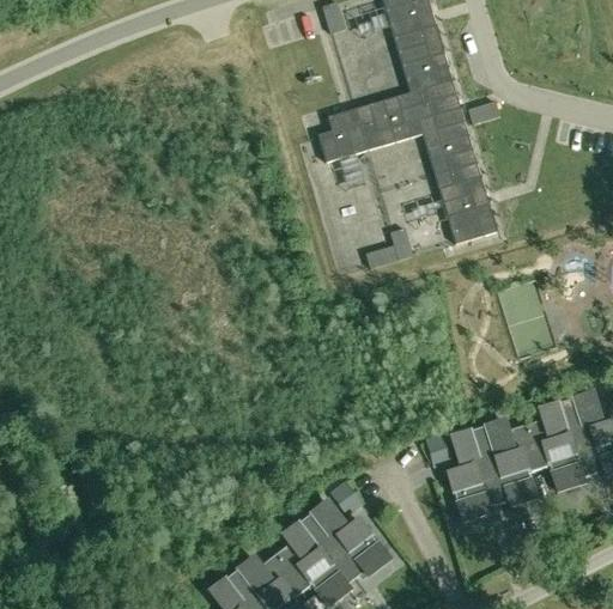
[(326,162),(422,133),(454,243),(496,231),(428,0),(413,0),(381,0),(410,91),(327,116),(331,129),(317,133),(326,162)]
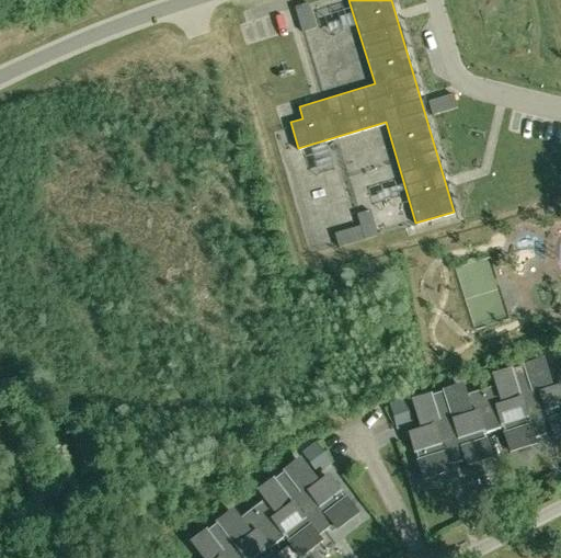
[(313,0),(310,1),(313,12),(344,4),(343,0),(313,0)]
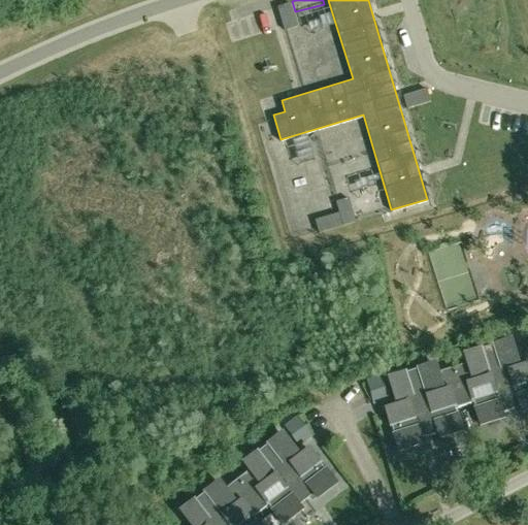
[(292,12),(289,1),(276,4),(281,17),(292,12)]
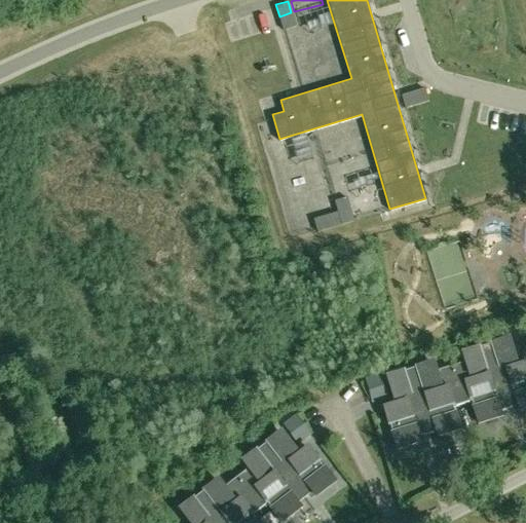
[(338,211),(349,207),(346,194),(334,198),(338,211)]
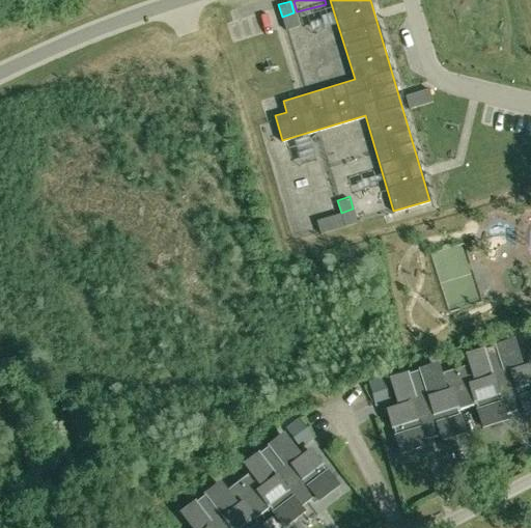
[(331,228),(328,215),(315,219),(319,231),(331,228)]
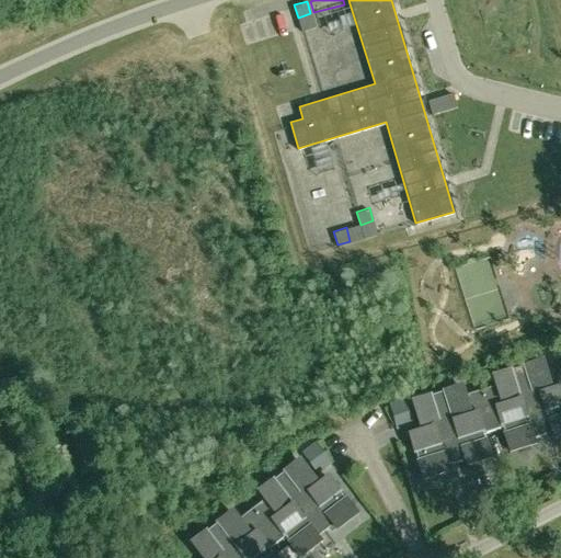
[(461,384),(412,399),(420,423),(423,422),(424,428),(409,432),(423,477),(447,469),(445,464),(465,458),(467,464),(491,456),(483,432),(502,425),(510,450),(534,442),(531,436),(551,431),(553,436),(560,433),(560,384),(547,388),(546,384),(549,383),(541,359),(492,374),(495,384),(464,394),(461,384)]
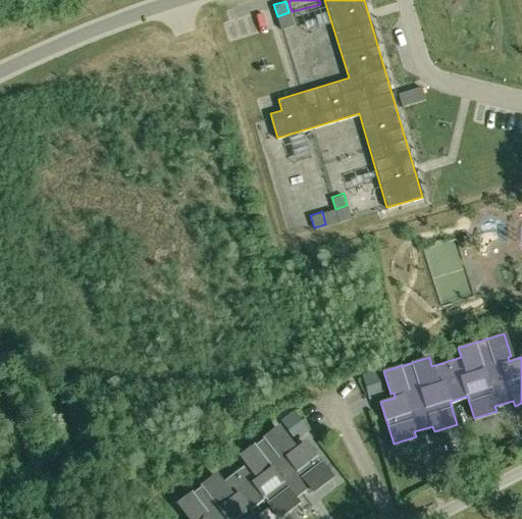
[(361,373),(364,385),(380,380),(376,368),(361,373)]
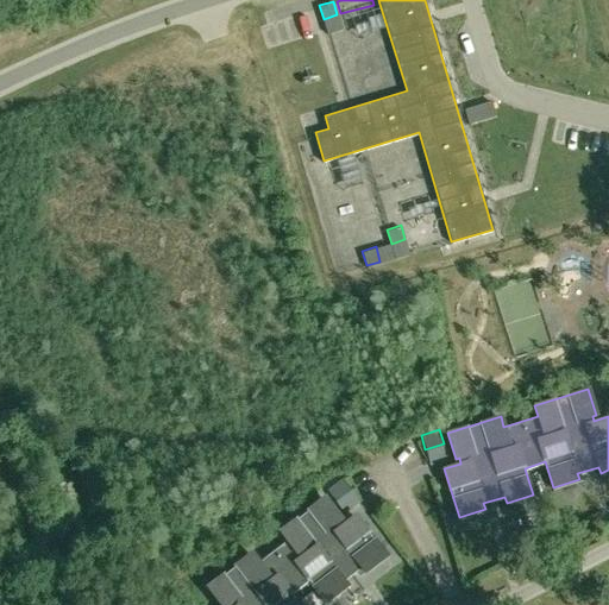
[(326,487),(336,499),(351,487),(341,476),(326,487)]
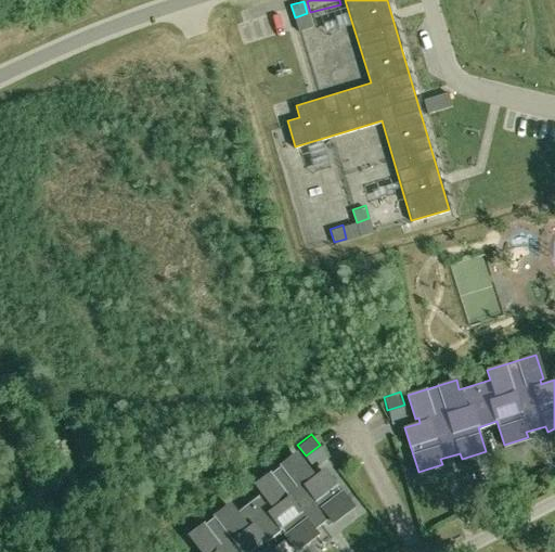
[(352,506),(324,470),(311,479),(308,475),(310,473),(295,452),(255,484),(261,491),(235,512),(229,503),(189,535),(202,551),(206,551),(273,551),(266,541),(281,529),(296,549),(317,534),(313,529),(328,517),(332,522),(352,506)]
